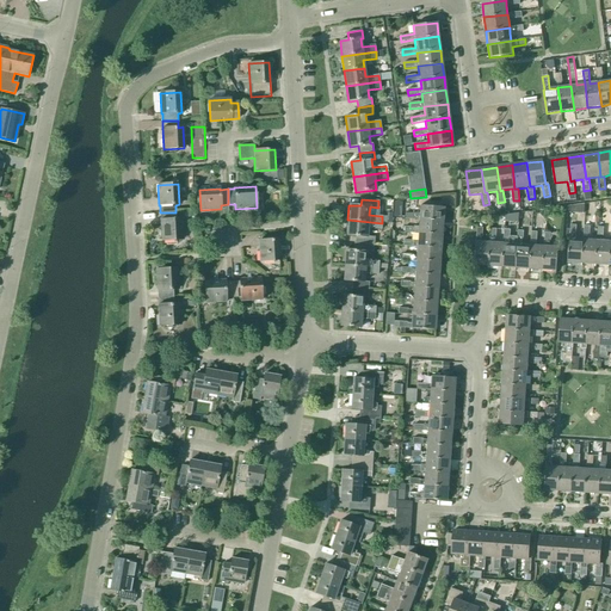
[(419,220),(443,222),(444,208),(420,205),(419,214),(406,214),(405,218),(406,220),(406,223),(413,223),(414,220),(419,220)]
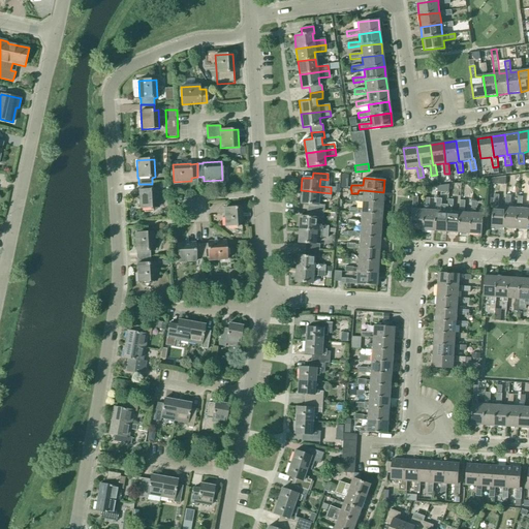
[(152,184),(138,184),(139,190),(138,190),(139,209),(157,208),(156,189),(153,189),(152,184)]
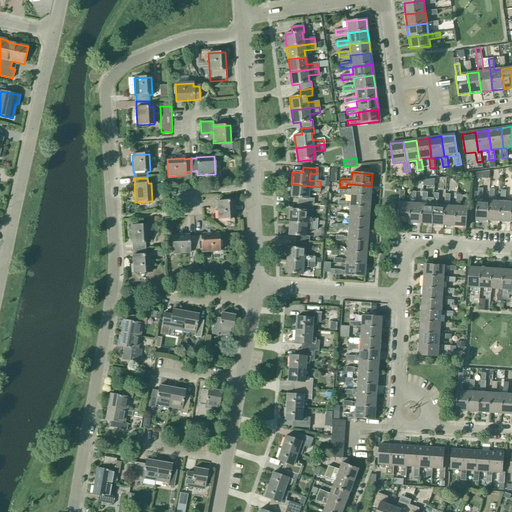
[(319,192),(320,187),(291,184),(290,197),(298,198),(297,204),(309,205),(310,198),(308,198),(308,191),(319,192)]
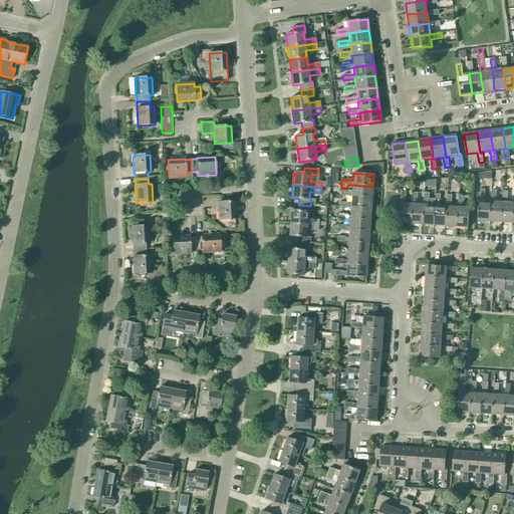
[(371,198),(372,187),(352,185),(351,192),(340,191),(339,196),(351,197),(351,196),(371,198)]
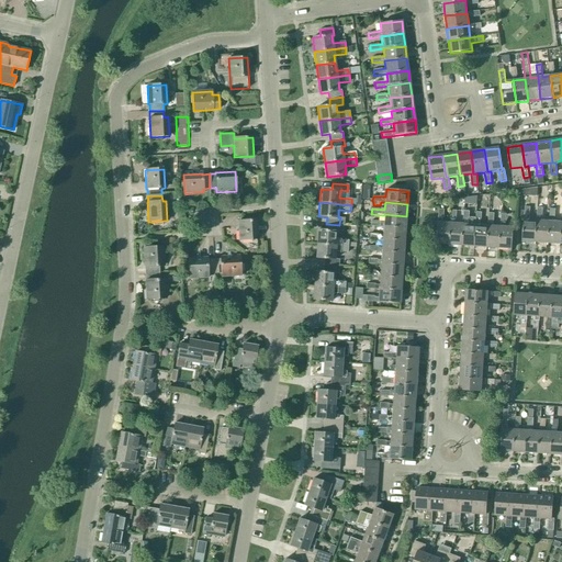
[(537,221),(529,220),(530,208),(525,208),(524,220),(523,242),(535,243),(537,221)]
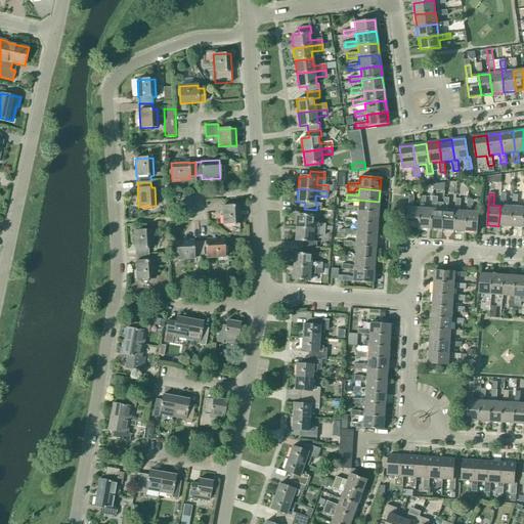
[(512,207),(506,206),(506,194),(501,193),(500,206),(498,226),(511,227),(512,207)]
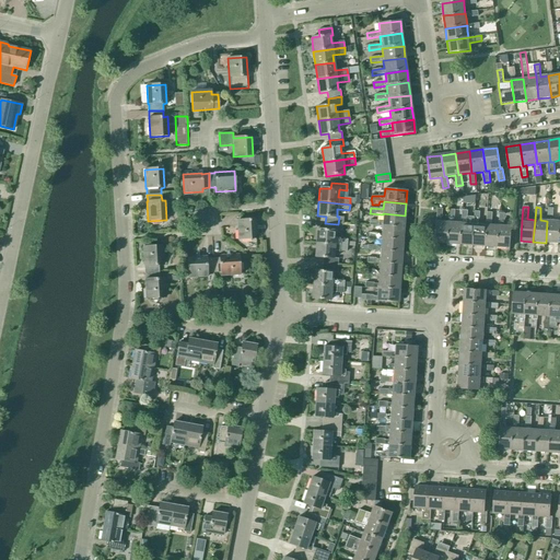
[(559,222),(552,221),(553,209),(548,208),(547,221),(546,243),(558,244),(559,222)]
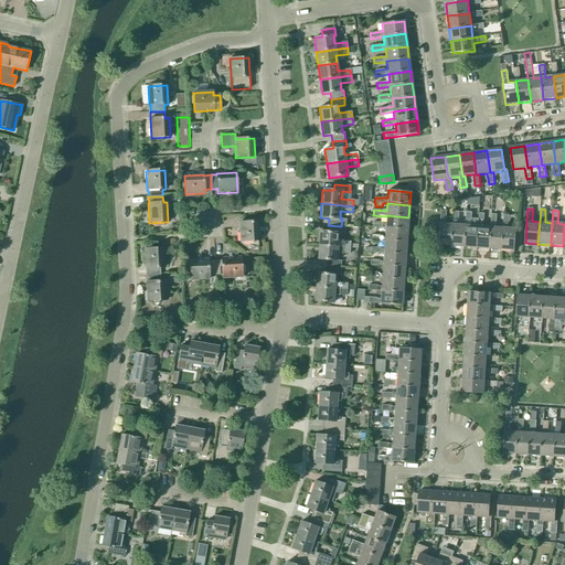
[(452,224),(446,224),(447,211),(441,211),(440,223),(438,245),(451,246),(452,224)]
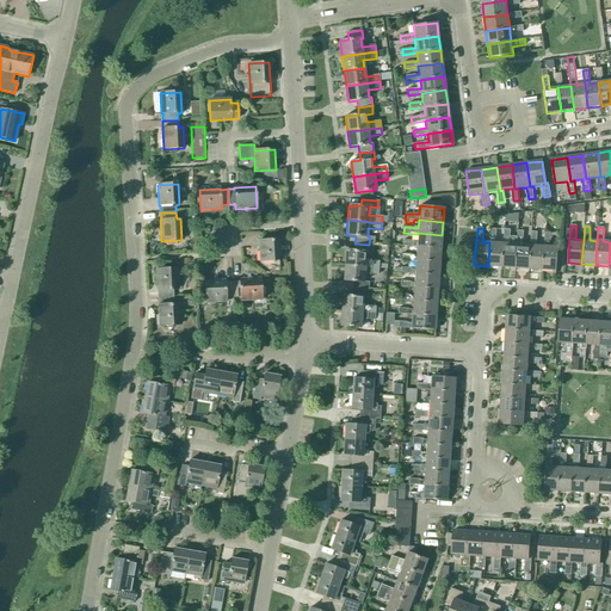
[(504,244),(495,244),(497,229),(491,229),(489,242),(488,266),(501,267),(504,244)]
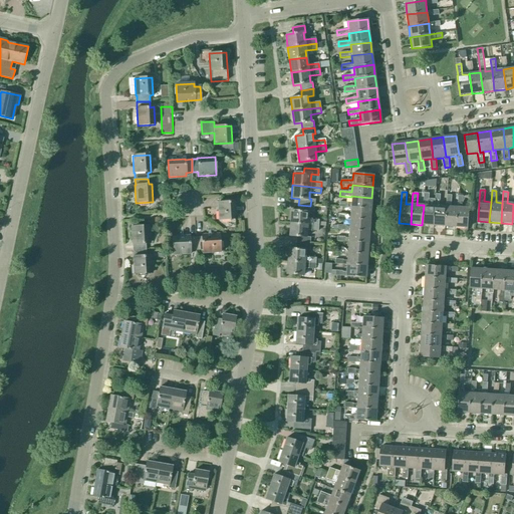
[(434,226),(435,206),(429,205),(429,194),(425,194),(424,205),(422,225),(434,226)]
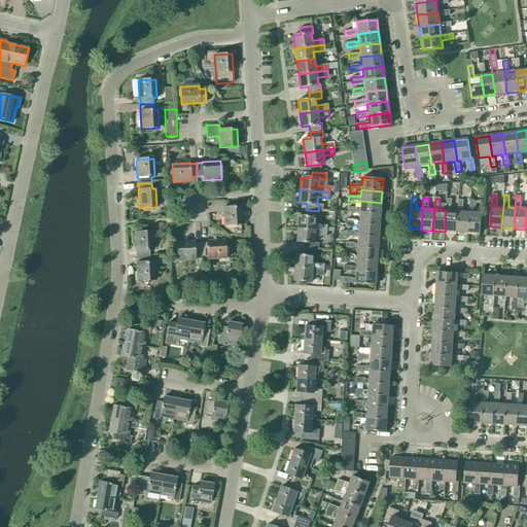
[(458,212),(457,212),(451,211),(452,200),(447,199),(446,211),(445,232),(456,233),(458,212)]
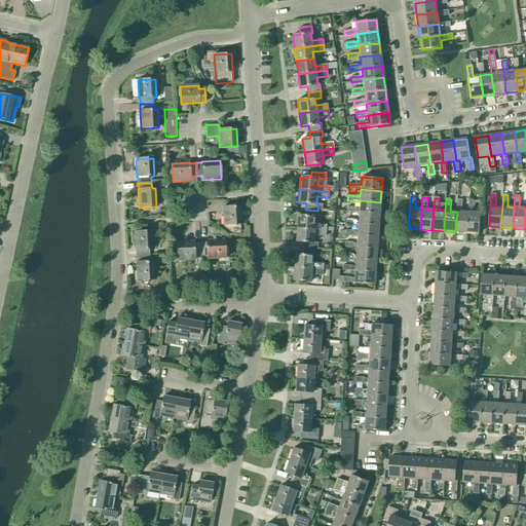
[(468,213),(461,212),(462,200),(457,199),(456,212),(457,212),(455,232),(466,232),(468,213)]
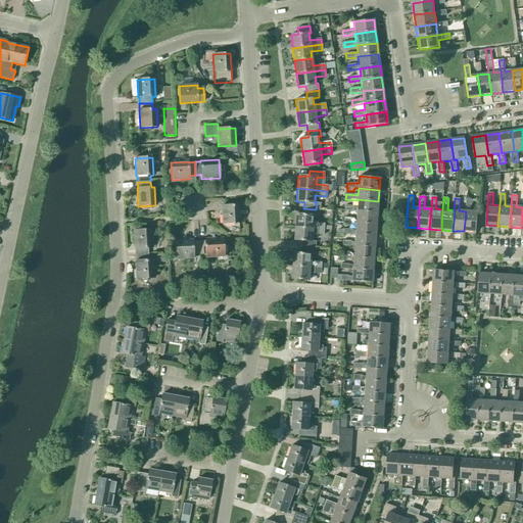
[(377,212),(378,201),(358,199),(358,200),(357,206),(345,205),(345,210),(357,211),(377,212)]
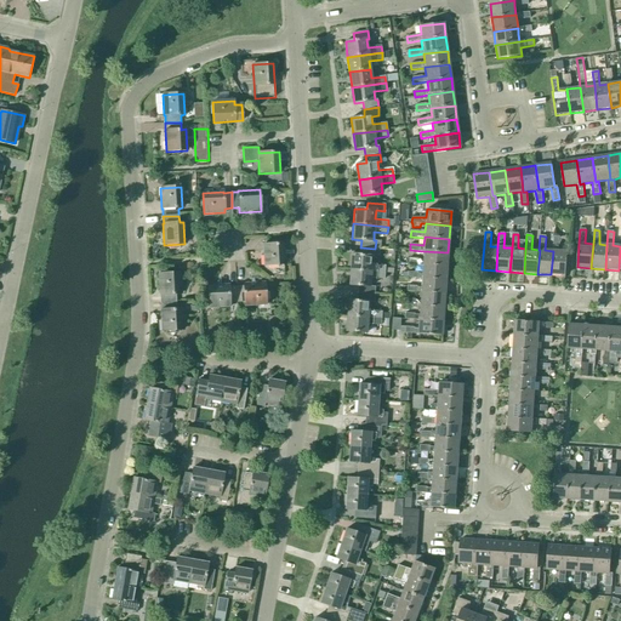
[(553,251),(551,274),(565,275),(568,251),(559,251),(559,237),(554,237),(553,251)]
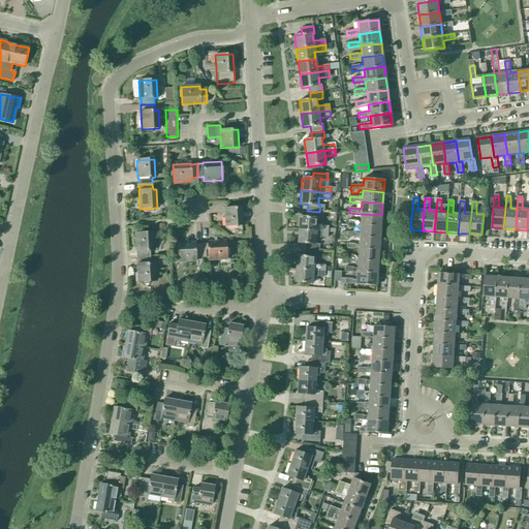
[(225,226),(243,225),(242,208),(224,209),(225,226)]
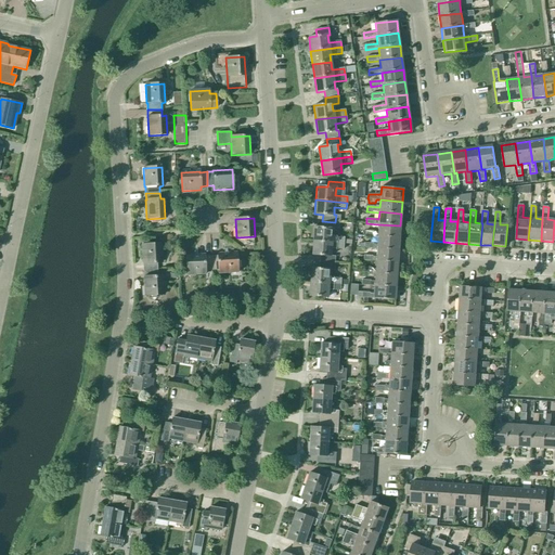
[(335,229),(335,222),(322,221),(322,228),(314,227),(313,241),(344,244),(345,237),(332,236),(333,229),(335,229)]
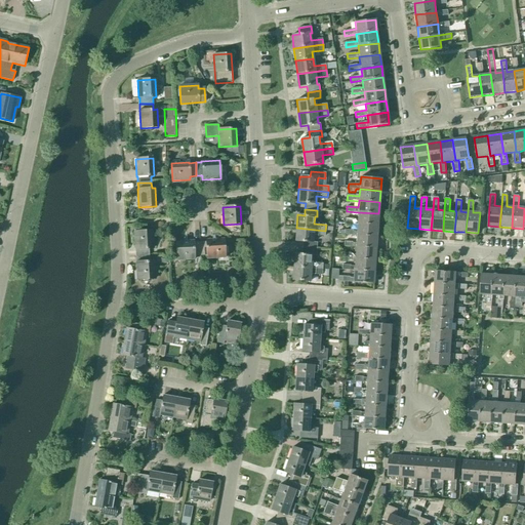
[(377,226),(378,213),(358,212),(358,219),(346,218),(346,223),(357,224),(377,226)]
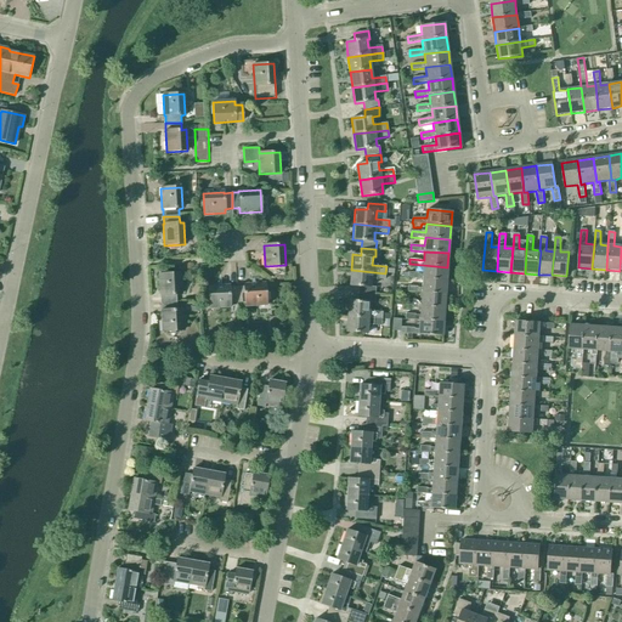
[(446,281),(447,267),(423,265),(423,273),(408,272),(408,278),(422,280),(446,281)]
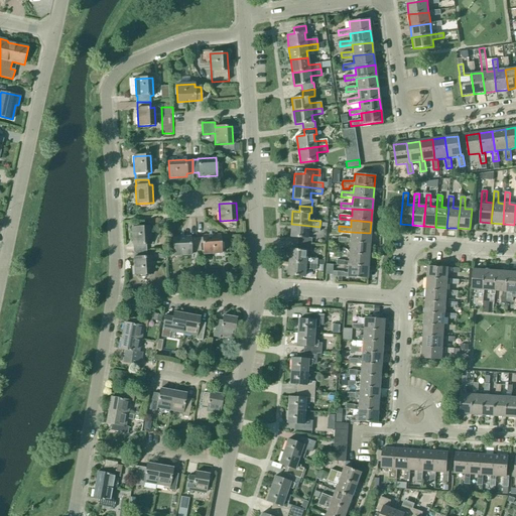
[(319,232),(319,227),(291,224),(290,237),(297,238),(297,244),(311,245),(311,238),(307,238),(307,231),(319,232)]
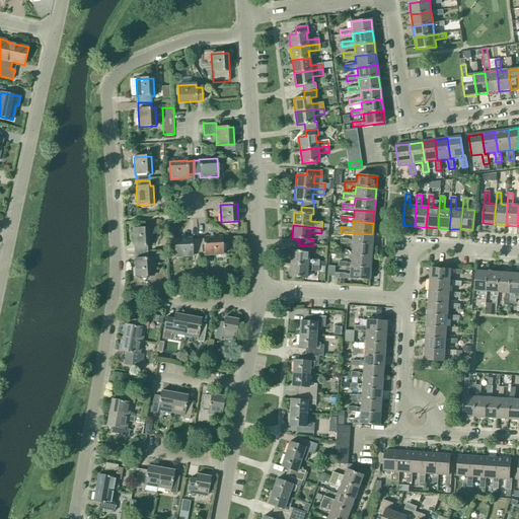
[(134,252),(147,252),(147,246),(150,246),(149,228),(132,229),(133,246),(134,246),(134,252)]
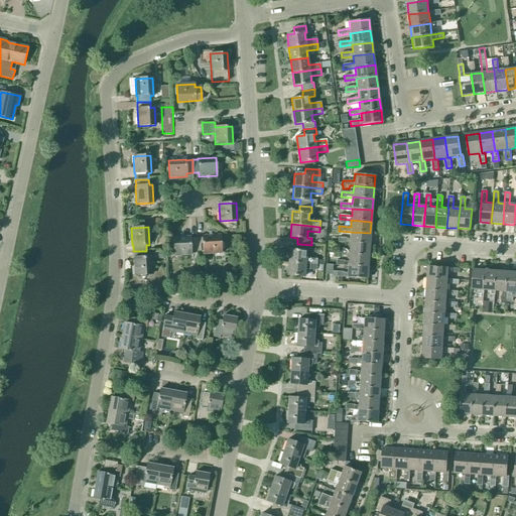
[(370,244),(370,233),(350,232),(350,238),(338,237),(338,242),(350,243),(370,244)]
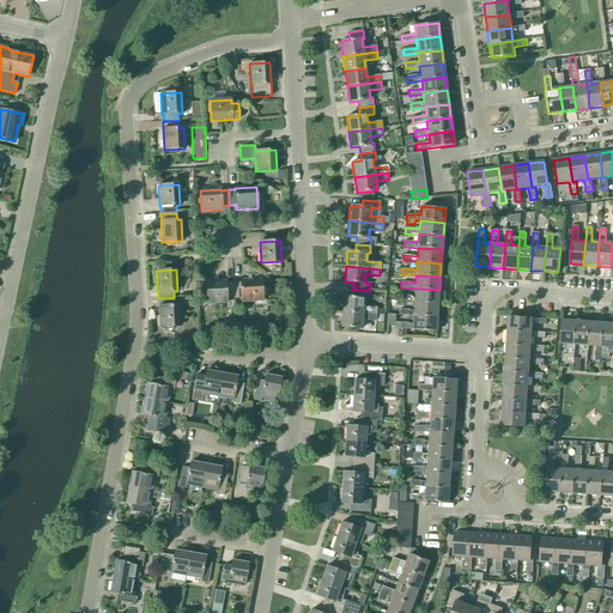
[(234,283),(235,298),(241,298),(242,303),(262,302),(261,281),(241,283),(234,283)]
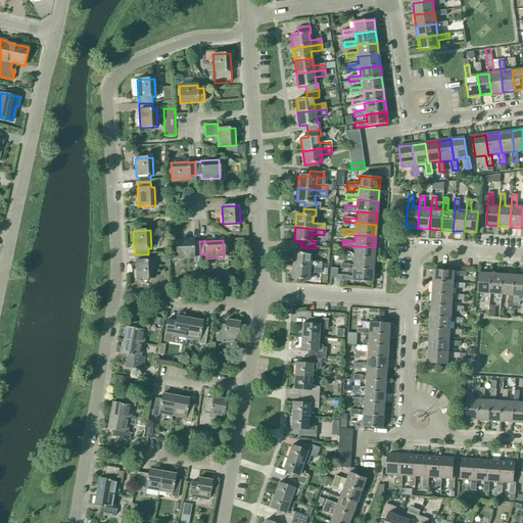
[(200,254),(199,241),(193,242),(193,241),(175,242),(176,259),(194,258),(193,255),(200,254)]
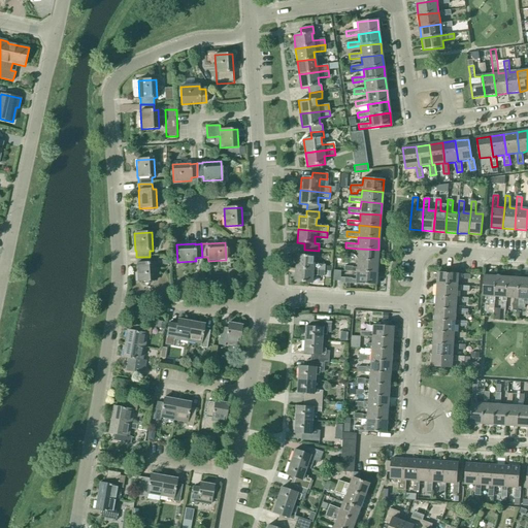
[(377,262),(378,250),(358,249),(357,256),(345,255),(344,260),(357,260),(377,262)]
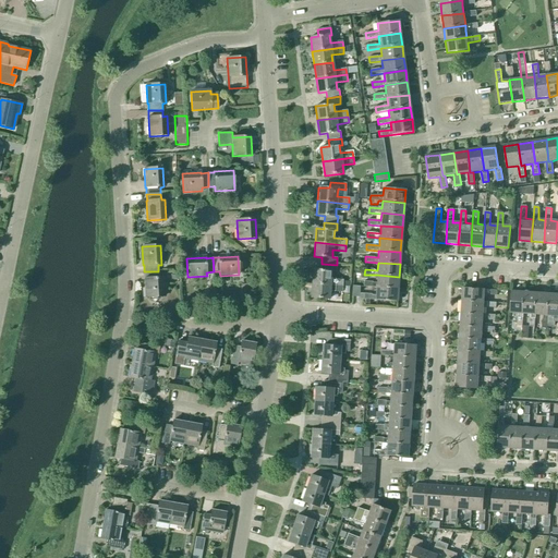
[(336,271),(337,265),(322,264),(320,270),(313,269),(312,283),(342,287),(350,287),(350,281),(343,281),(343,280),(330,279),(331,271),(336,271)]
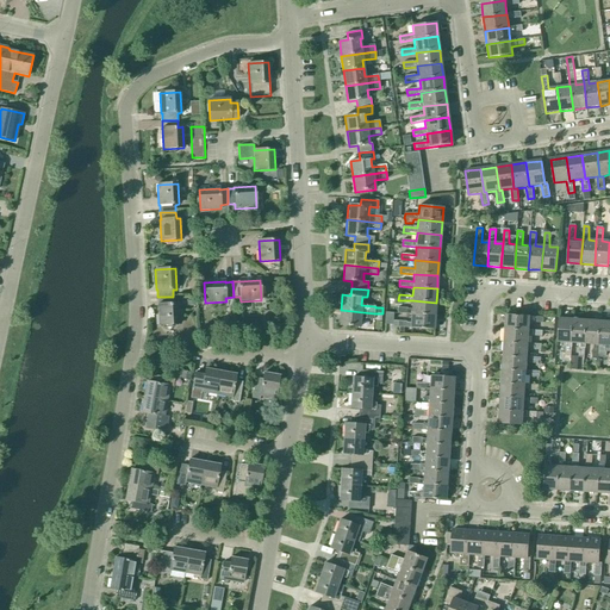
[(173,297),(157,297),(159,304),(157,304),(159,325),(179,324),(178,304),(174,304),(173,297)]
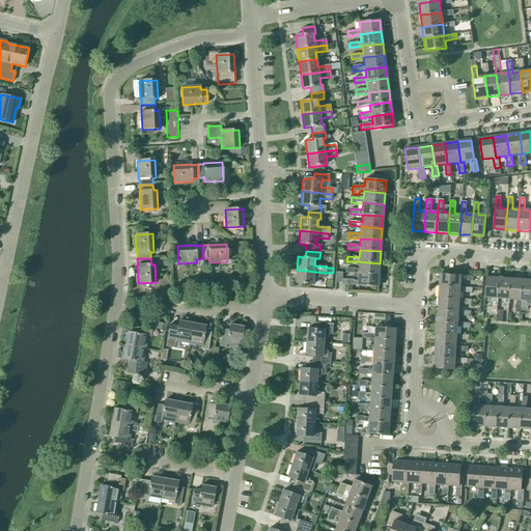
[(379,275),(380,263),(359,261),(358,269),(346,268),(345,273),(358,274),(379,275)]
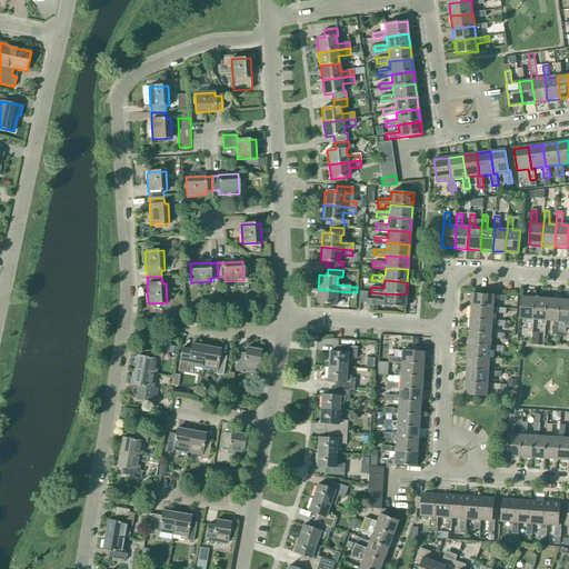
[(349,298),(349,292),(318,289),(317,303),(336,306),(337,297),(349,298)]
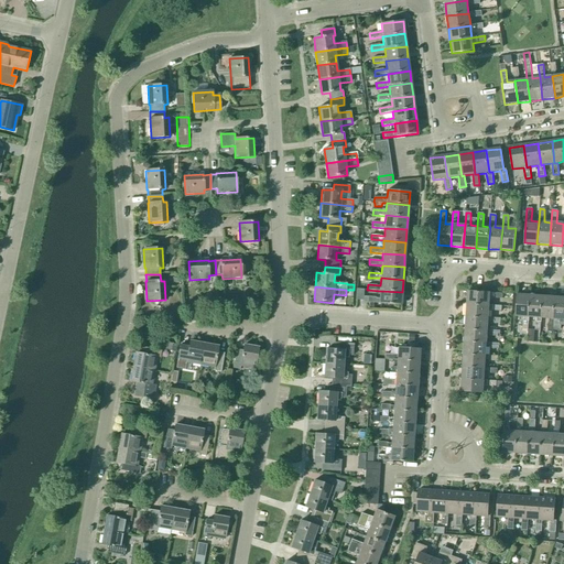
[(380,291),(379,297),(364,296),(364,290),(357,290),(356,300),(362,301),(362,302),(401,305),(402,292),(380,291)]
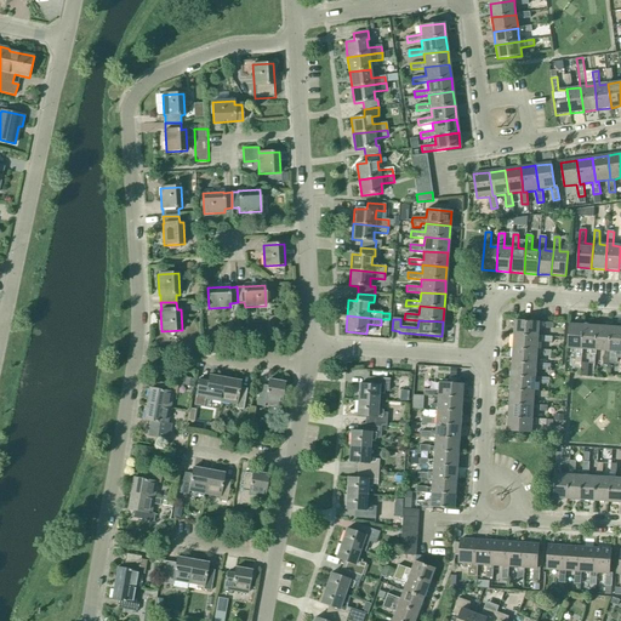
[(539,336),(539,329),(553,329),(553,324),(540,323),(516,320),(514,335),(539,336)]
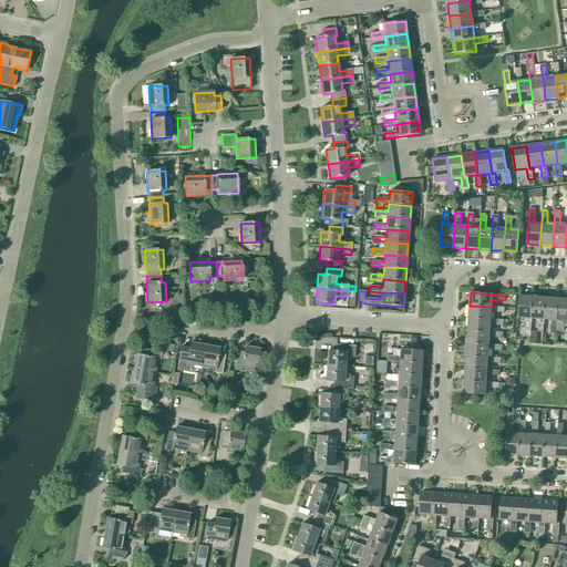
[(532,319),(533,297),(519,296),(518,318),(526,319),(525,331),(531,332),(532,319)]
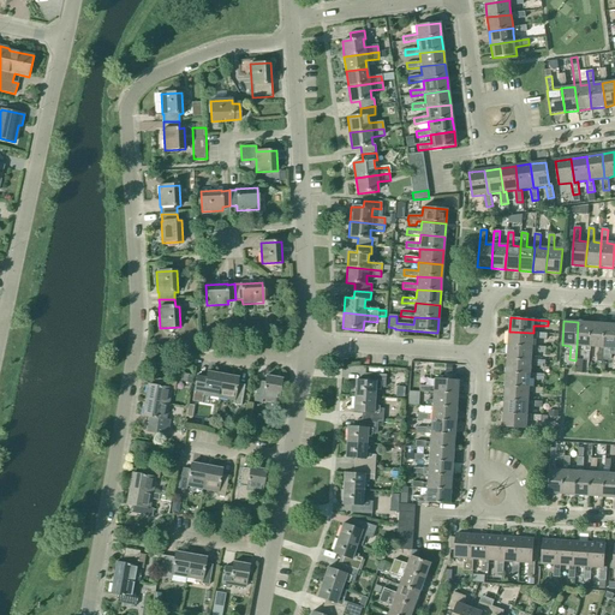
[(590,347),(592,323),(578,322),(577,346),(584,347),(584,360),(589,360),(590,347)]
